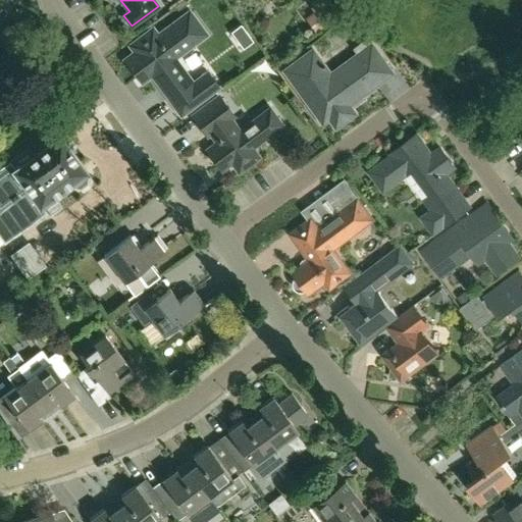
[(335,1),(326,8),(324,5),(313,13),(315,15),(306,22),(314,34),(344,13),(335,1)]
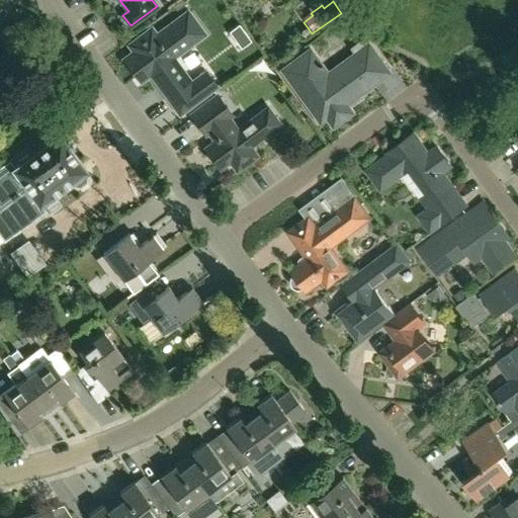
[(191,82),(173,58),(204,34),(187,11),(156,34),(151,28),(128,45),(134,52),(123,59),(141,81),(150,74),(179,113),(217,86),(205,71),(191,82)]
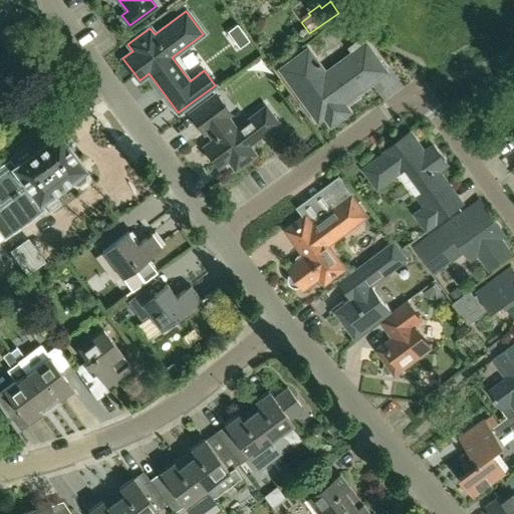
[(343,103),(386,71),(359,36),(343,47),(346,52),(322,69),(307,49),(279,69),(317,121),(323,117),(329,125),(349,111),(343,103)]
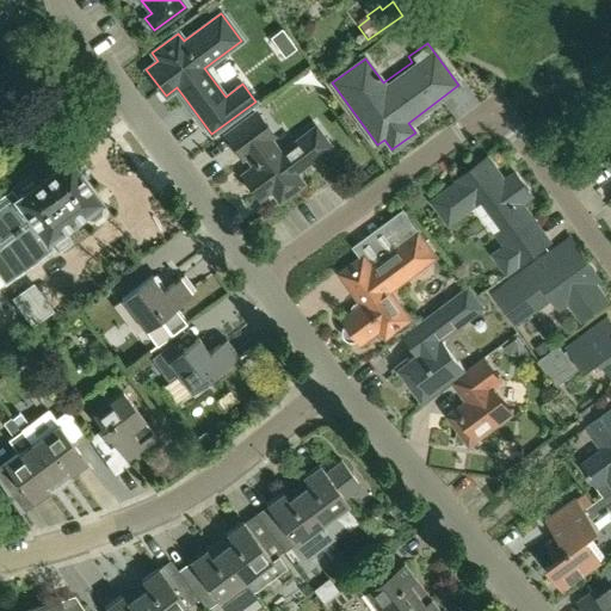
[(303,184),(295,173),(331,147),(315,127),(283,150),(255,112),(224,135),(242,159),(246,156),(253,167),(241,176),(259,199),(271,191),(279,202),(303,184)]
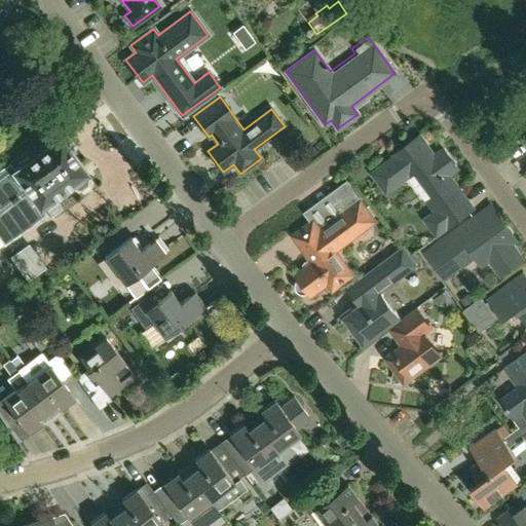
[(27,148),(8,162),(0,167),(0,190),(11,182),(8,179),(15,174),(39,205),(71,182),(75,187),(80,188),(87,183),(88,178),(84,172),(86,171),(60,135),(32,155),(27,148)]
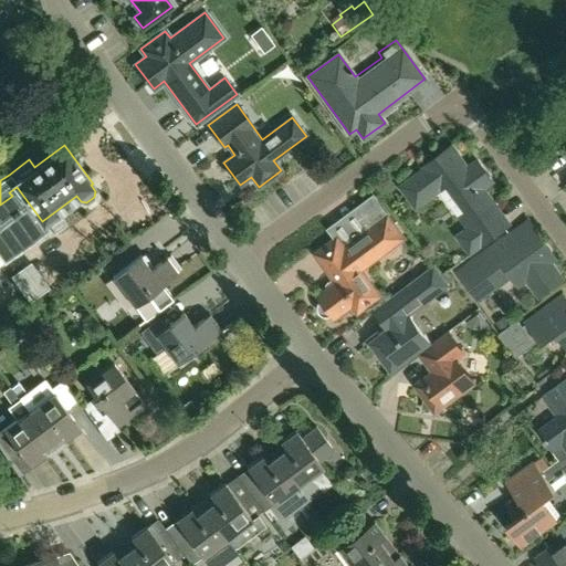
[(469,255),(482,245),(511,226),(483,188),(493,181),(478,160),(468,167),(452,146),(425,167),(426,169),(401,187),(416,208),(441,189),(467,224),(453,234),(469,255)]
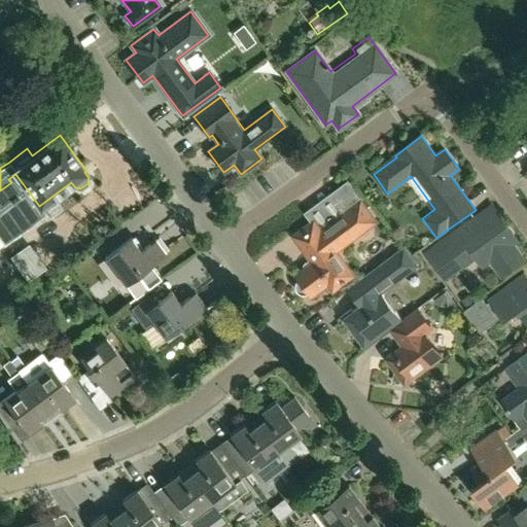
[(336,251),(376,221),(361,202),(360,202),(347,184),(331,195),(345,213),(321,231),(314,221),(294,236),(314,264),(297,275),(302,281),(299,281),(296,283),(294,284),(293,287),(293,289),(293,291),(295,294),(296,295),(300,297),(302,297),(304,297),(307,296),(309,294),(310,292),(312,295),(328,283),(334,289),(353,275),(336,251)]
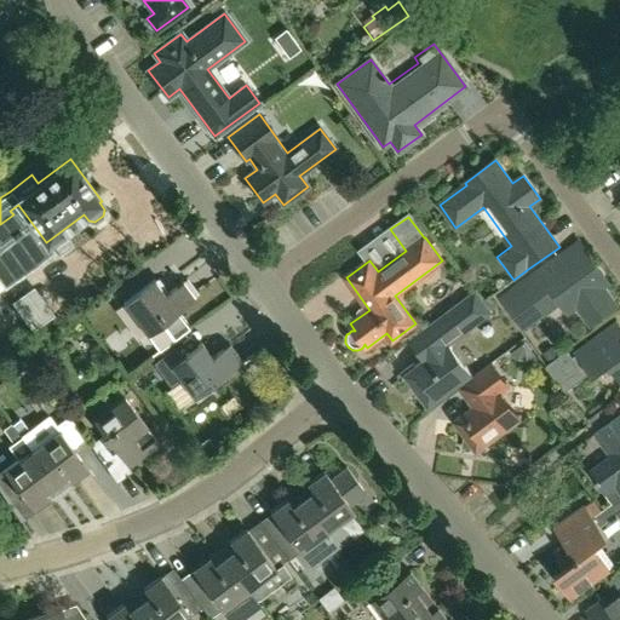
[(592,323),(615,306),(602,287),(608,282),(591,258),(575,270),(568,269),(558,256),(557,256),(558,258),(503,299),(517,319),(554,292),(568,311),(578,304),(592,323)]
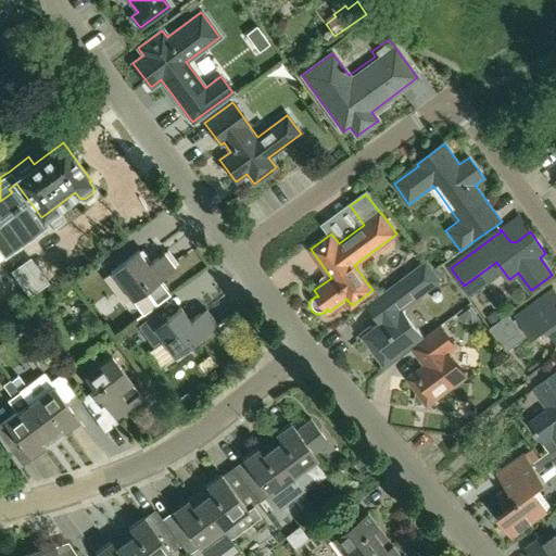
[(111,272),(133,301),(143,315),(168,297),(158,282),(176,268),(164,252),(150,263),(140,250),(111,272)]
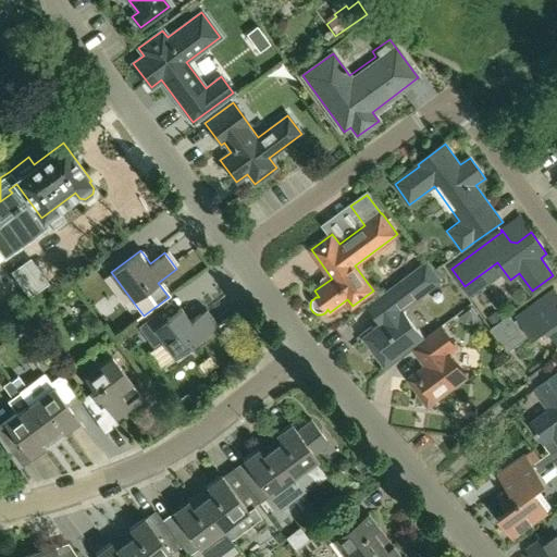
[(404,309),(442,281),(428,261),(368,305),(382,323),(367,335),(376,348),(373,350),(384,367),(424,337),(404,309)]
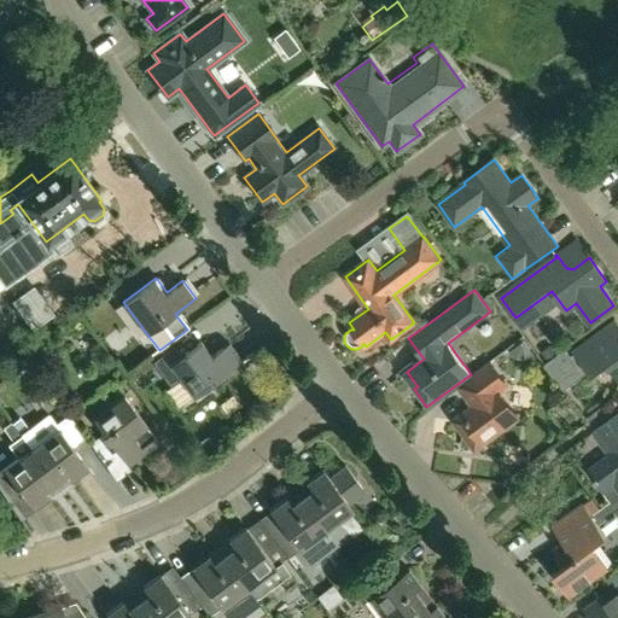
[(617,380),(617,324),(616,320),(572,351),(592,375),(606,365),(617,380)]
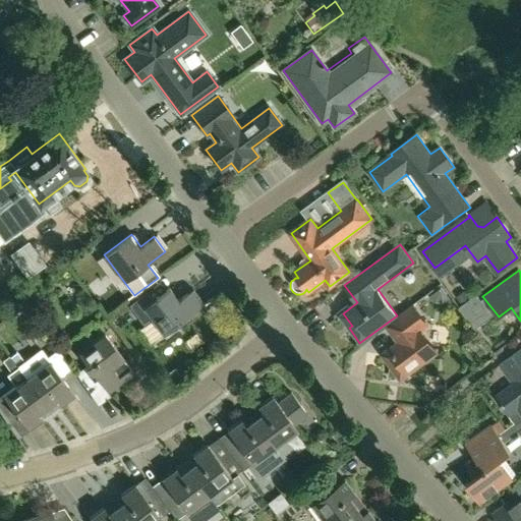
[(442,286),(430,295),(436,300),(443,301),(451,297),(442,286)]
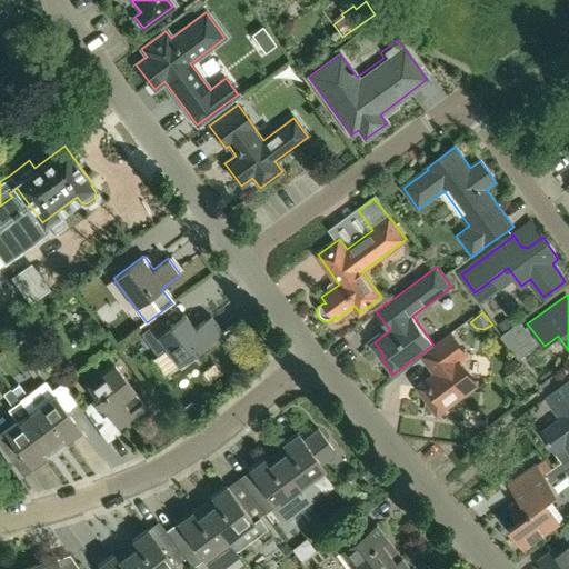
[(196,327),(186,313),(168,328),(161,319),(141,333),(159,356),(167,350),(178,366),(223,332),(211,316),(196,327)]
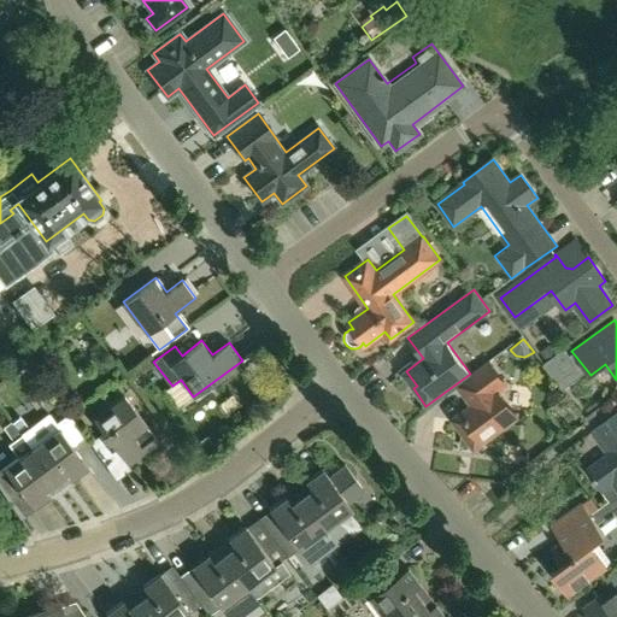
[(550,344),(540,350),(546,358),(556,351),(550,344)]
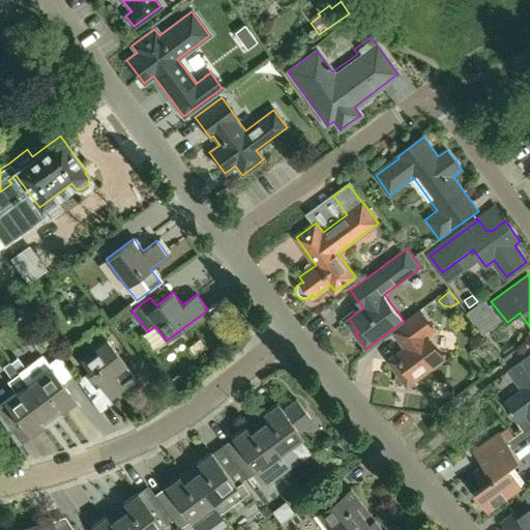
[(477,326),(495,314),(488,303),(483,298),(466,312),(477,326)]
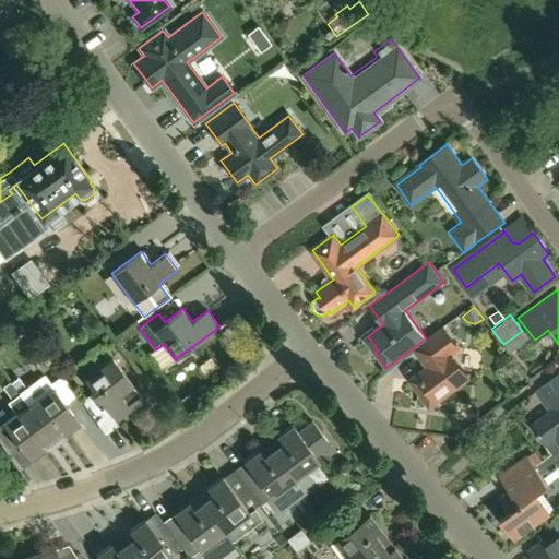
[(414,348),(428,367),(409,380),(418,392),(416,403),(428,405),(429,406),(468,378),(451,355),(459,349),(442,328),(414,348)]
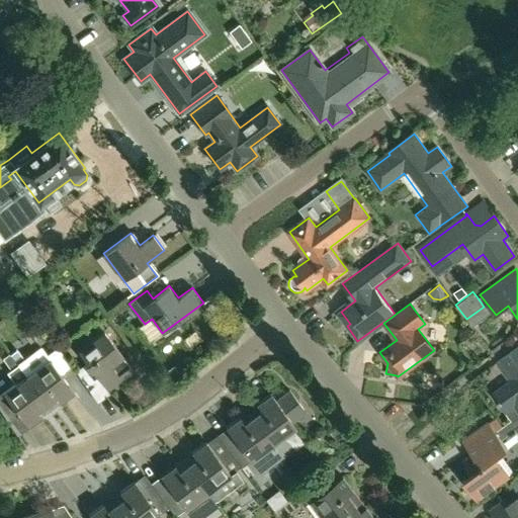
[(88,365),(76,373),(90,393),(101,383),(106,391),(121,380),(134,371),(123,357),(103,331),(77,350),(88,365)]
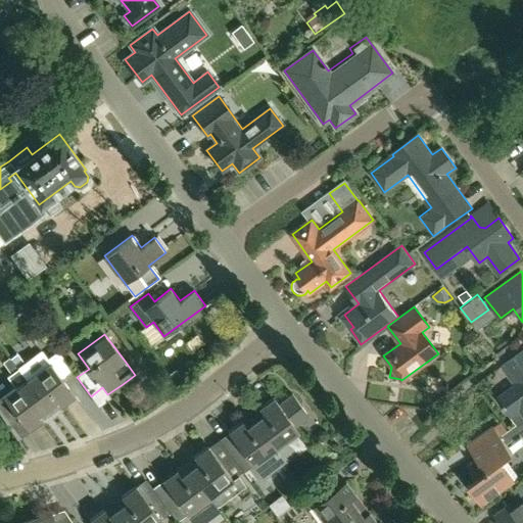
[(16,352),(9,358),(48,408),(52,414),(61,407),(75,396),(59,376),(72,367),(58,348),(46,358),(41,351),(29,360),(24,364),(16,352)]
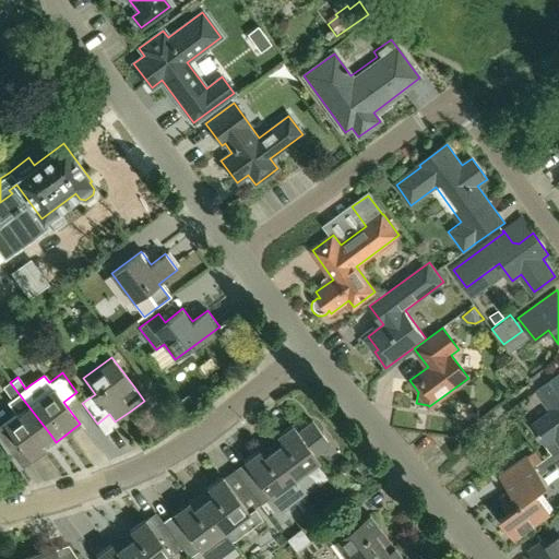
[(549,411),(531,425),(545,445),(551,454),(558,448),(558,373),(535,392),(549,411)]
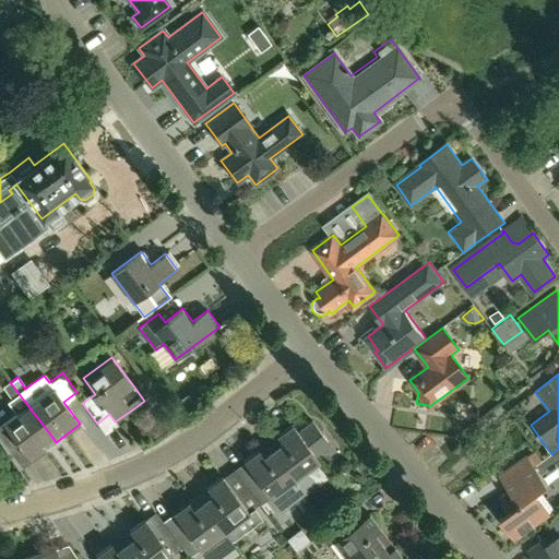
[(3,424),(0,426),(0,432),(12,450),(20,444),(32,461),(56,442),(51,436),(10,382),(3,388),(12,399),(8,403),(16,414),(3,424)]
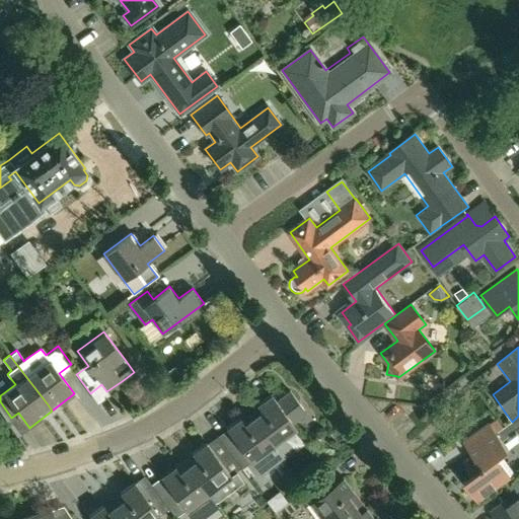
[(297,428),(293,424),(307,414),(290,390),(277,400),(272,394),(257,404),(262,411),(252,417),(274,445),(297,428)]
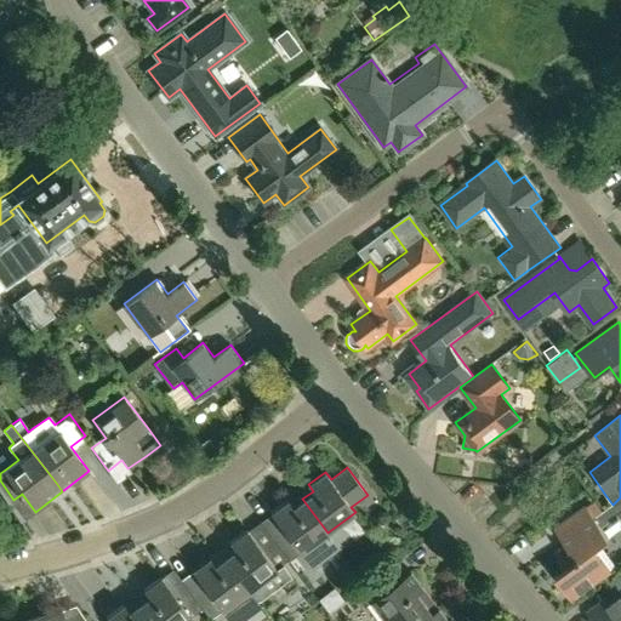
[(328,533),(302,499),(292,506),(288,499),(269,512),(312,569),(339,548),(328,533)]
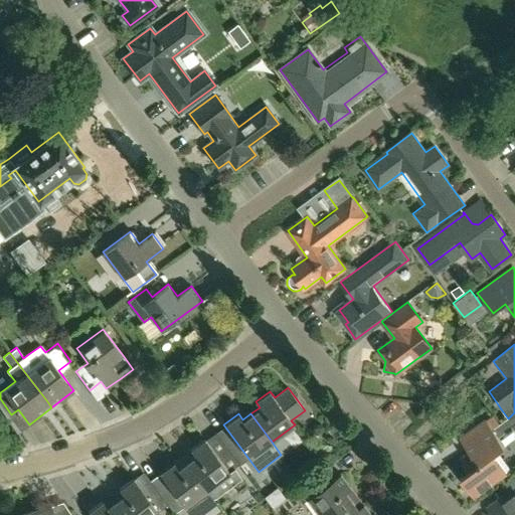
[(507,473),(494,455),(505,447),(499,438),(513,427),(507,419),(493,430),(486,420),(460,439),(470,453),(465,459),(464,467),(466,474),(461,478),(474,496),(507,473)]
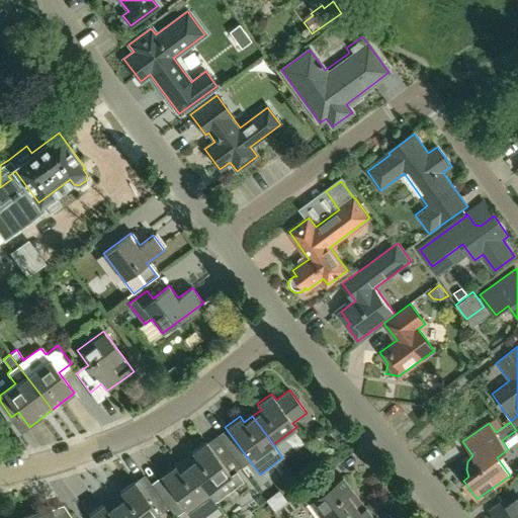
[(191,452),(195,458),(187,464),(214,501),(226,493),(220,485),(231,476),(205,441),(191,452)]
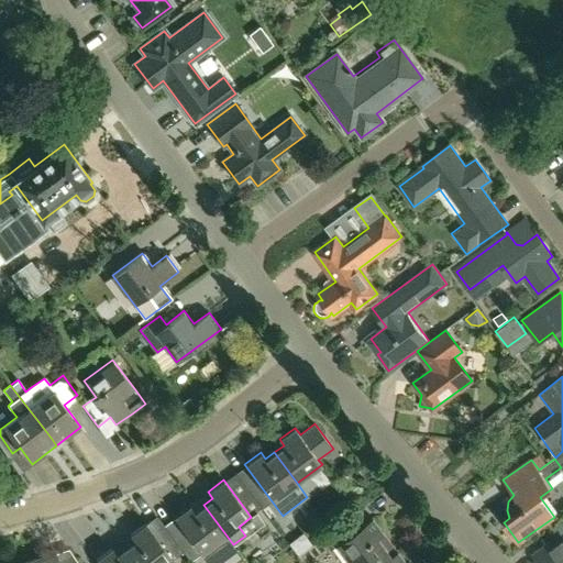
[(218,562),(236,549),(233,544),(203,505),(195,511),(189,505),(174,517),(208,562),(218,562)]
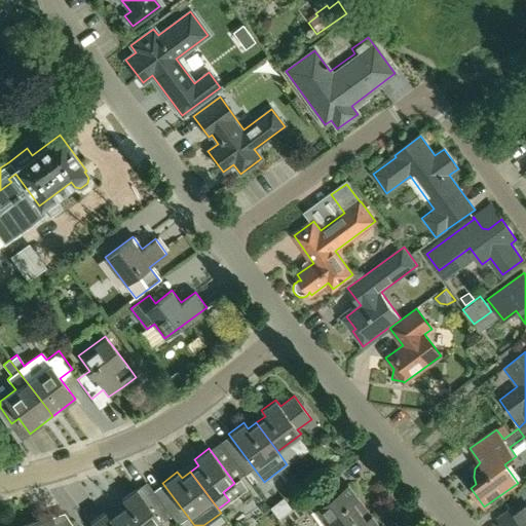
[(359,498),(347,483),(342,488),(334,478),(300,503),(307,514),(313,510),(325,525),(338,525),(359,511),(352,502),(359,498)]
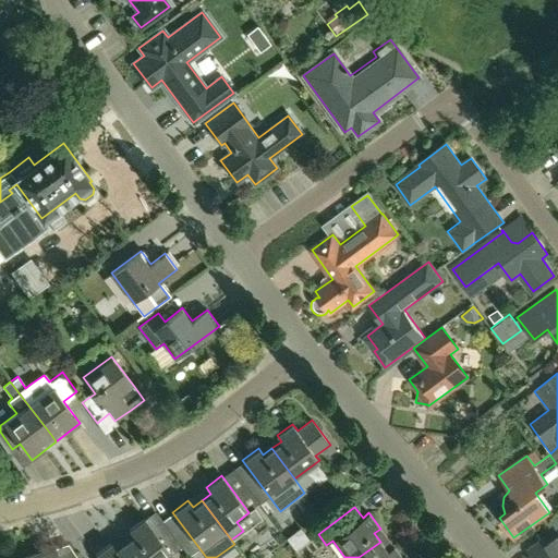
[(557,557),(557,516),(547,524),(554,534),(530,552),(534,557),(557,557)]
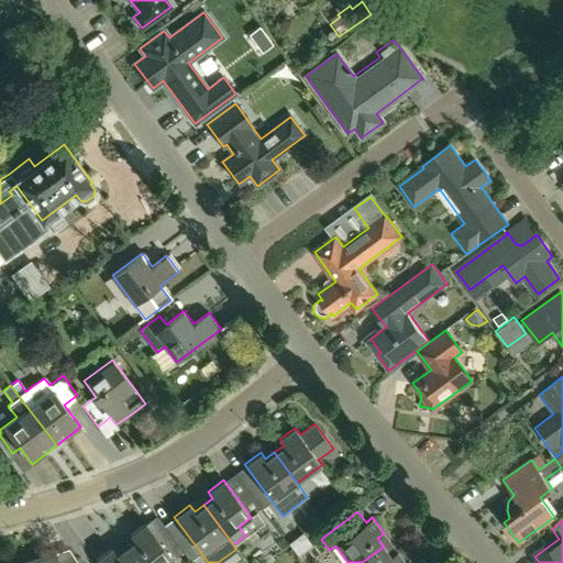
[(175,562),(173,560),(145,522),(130,534),(134,541),(125,548),(136,562),(175,562)]
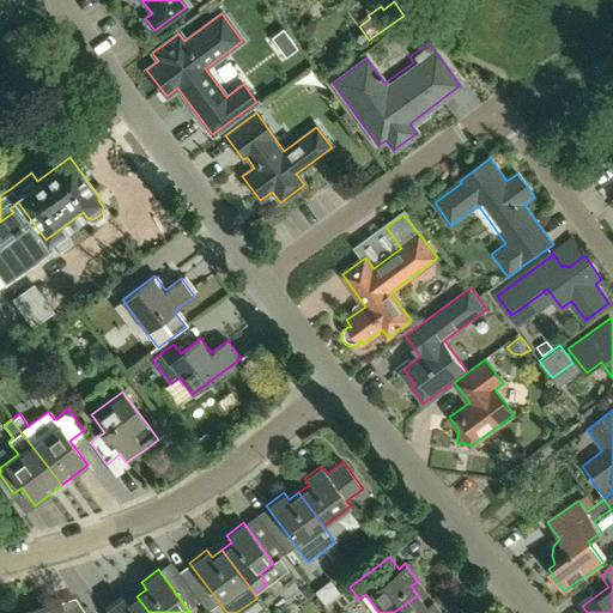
[(441,612),(432,600),(425,606),(418,595),(394,612),(441,612)]
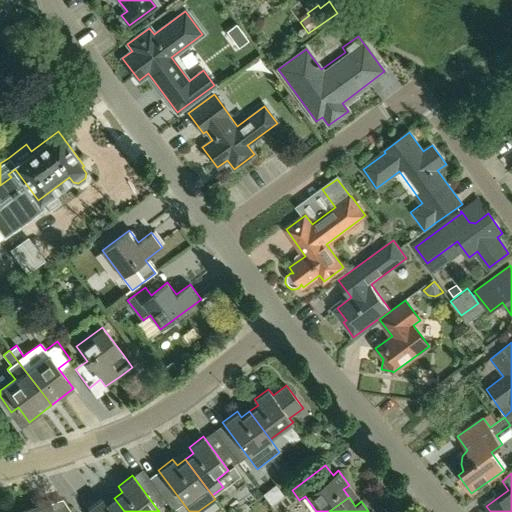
[(89,511),(124,511),(114,498),(106,504),(102,498),(87,509),(89,511)]
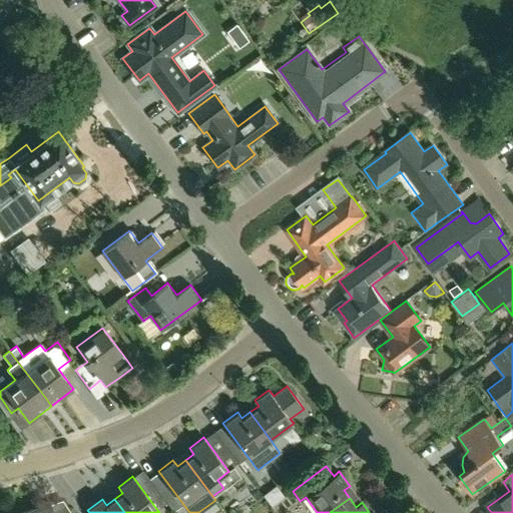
[(52,512),(50,504),(23,512),(22,512),(52,512)]
